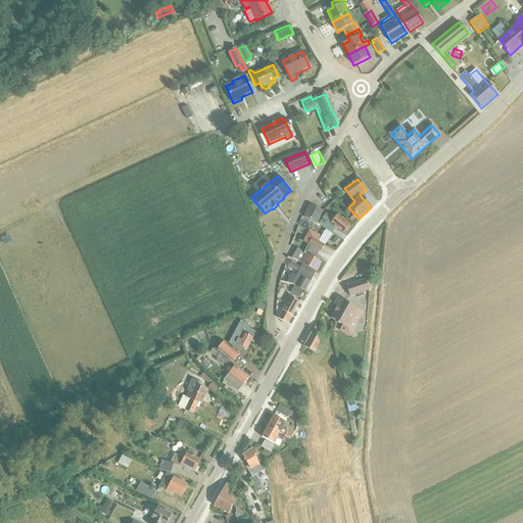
[(303,217),(317,223),(332,232),(335,229),(338,231),(338,230),(344,234),(350,226),(337,216),(334,220),(327,215),(322,211),(308,205),(303,217)]
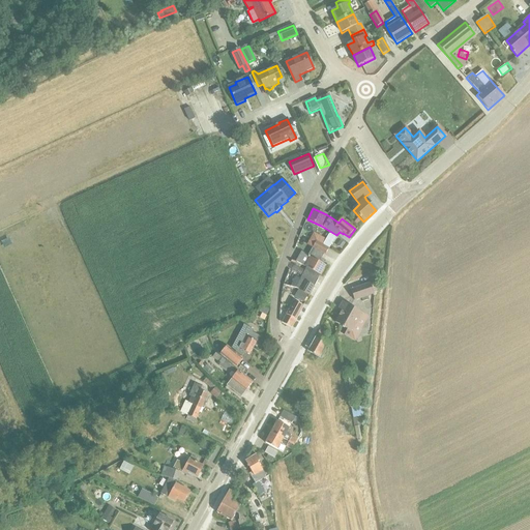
[(301,252),(296,262),(305,267),(306,268),(320,275),(321,275),(326,266),(323,264),(325,260),(320,258),(322,254),(325,255),(328,248),(316,242),(313,248),(313,247),(308,256),(301,252)]
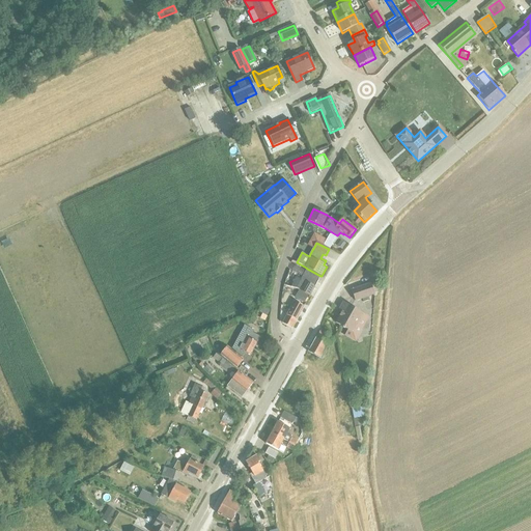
[(310,296),(320,276),(307,269),(301,279),(297,277),(290,287),(297,288),(300,290),(310,296)]
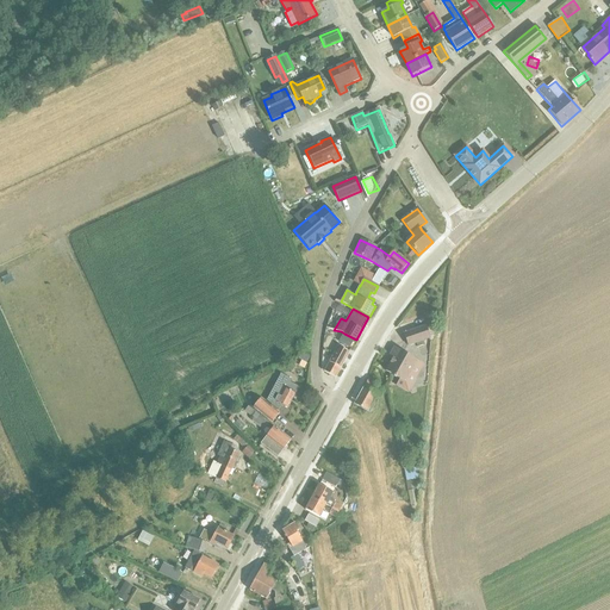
[(435,324),(427,327),(404,335),(408,346),(430,338),(430,337),(434,337),(435,324)]
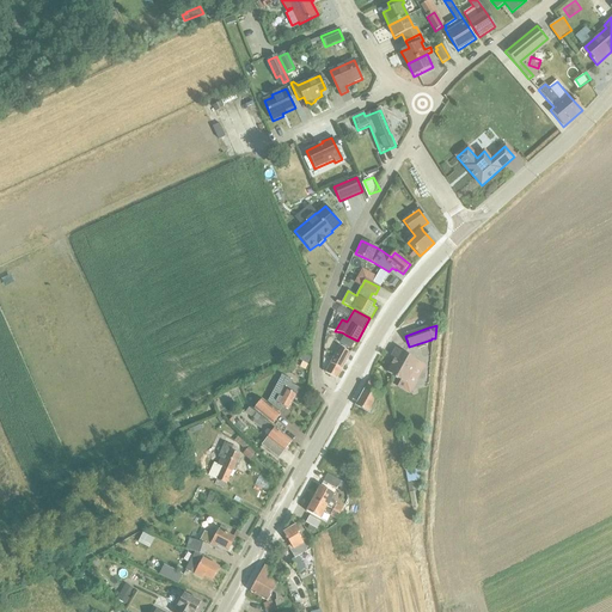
[(354,342),(344,336),(341,343),(342,344),(346,347),(350,349),(354,342)]
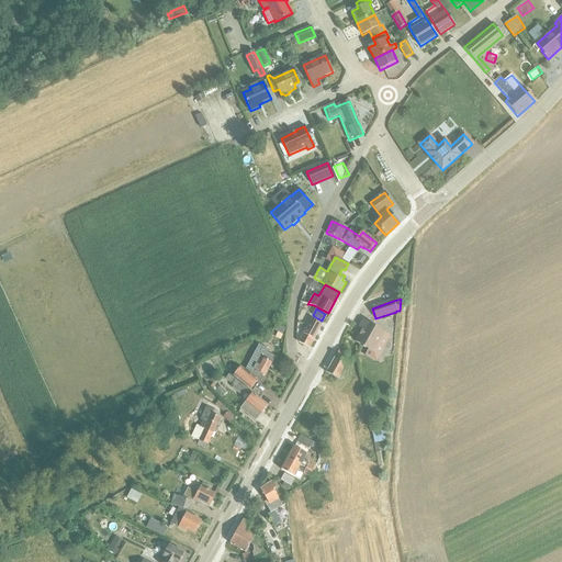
[(299,343),(308,348),(322,325),(316,322),(317,318),(314,316),(299,343)]
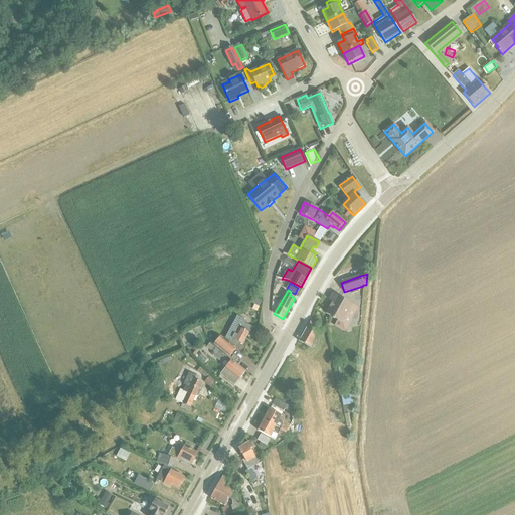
[(352,305),(333,294),(330,301),(332,302),(326,314),(333,318),(337,321),(337,320),(342,323),(352,305)]
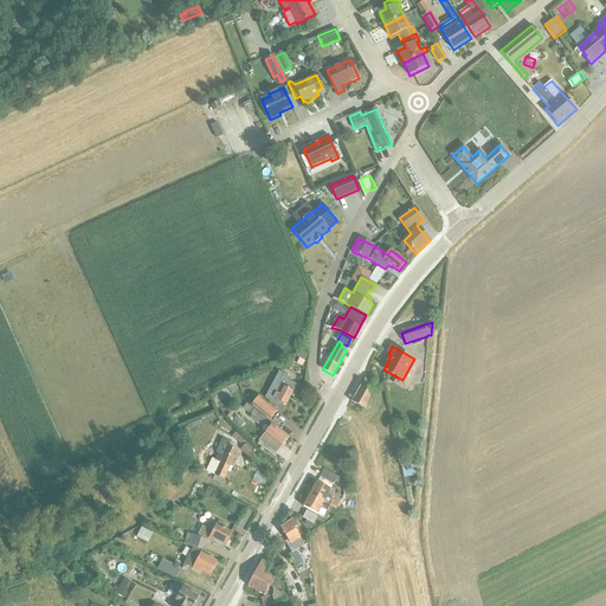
[(297,386),(287,381),(289,378),(279,373),(265,399),(277,408),(281,403),(287,406),(297,386)]
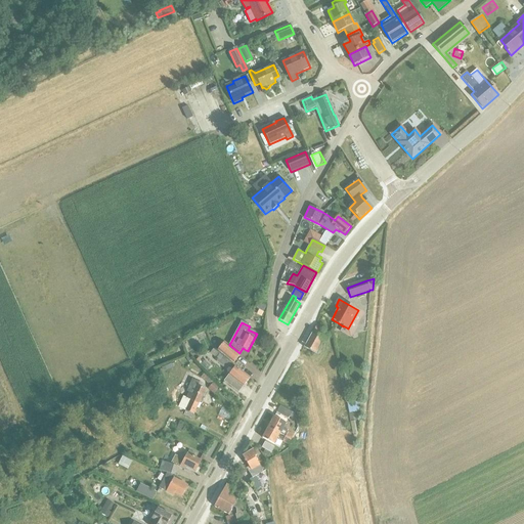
[(325,340),(330,334),(322,331),(323,329),(317,325),(304,348),(318,355),(322,348),(320,346),(324,339),(325,340)]
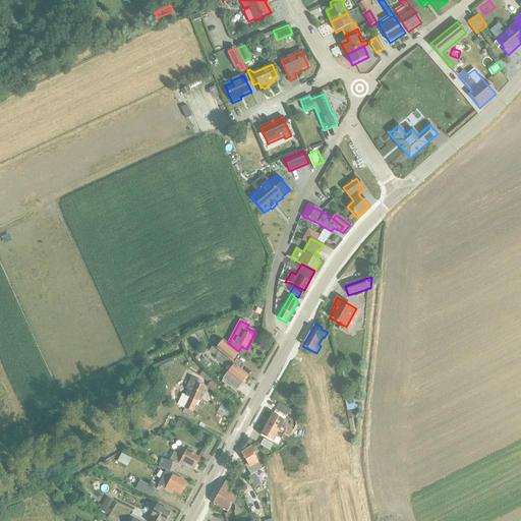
[(223,341),(217,349),(232,361),(238,353),(223,341)]
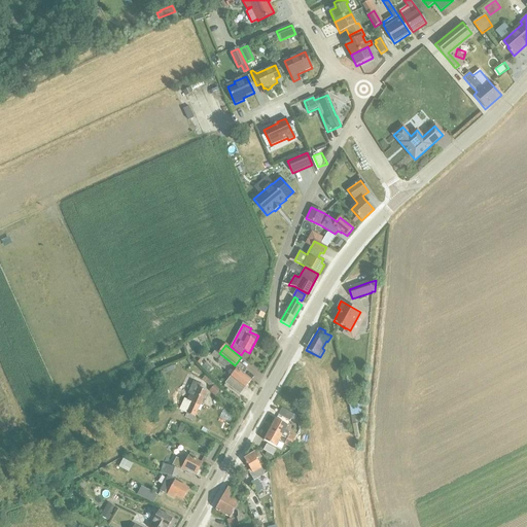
[(214,352),(211,356),(219,361),(217,363),(227,372),(233,366),(227,362),(214,352)]
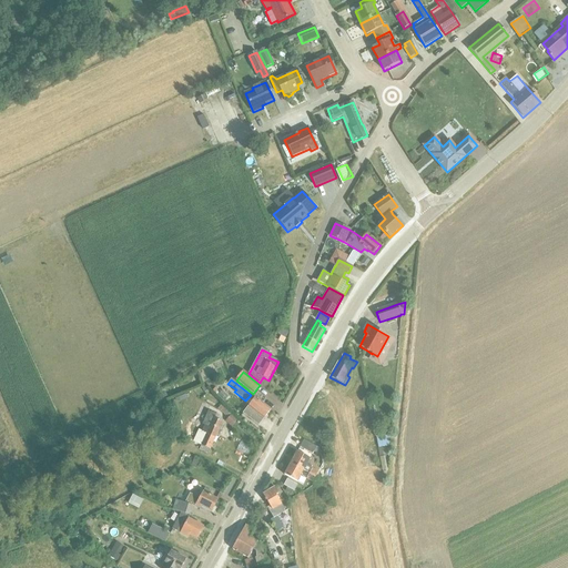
[(243,414),(259,426),(271,411),(255,398),(243,414)]
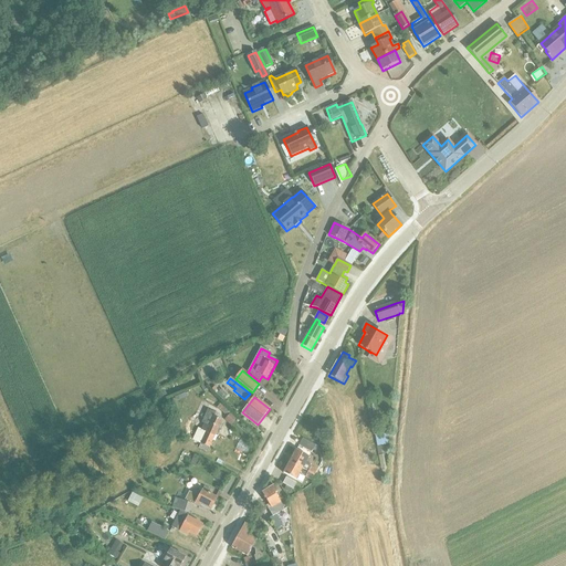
[(224,420),(230,426),(237,419),(224,407),(220,411),(227,417),(224,420)]
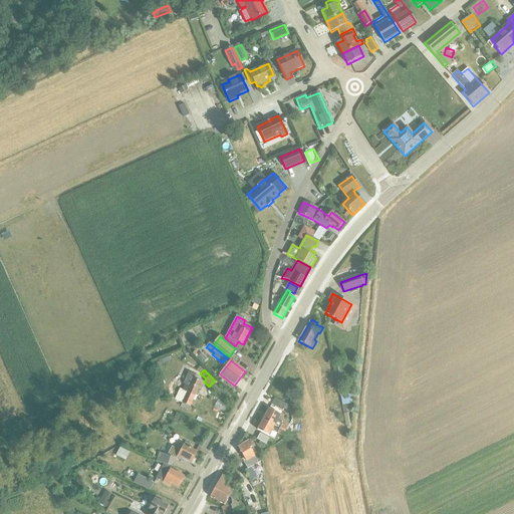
[(181,407),(188,411),(201,382),(194,378),(196,375),(189,372),(183,384),(190,388),(187,394),(181,391),(177,400),(183,403),(181,407)]
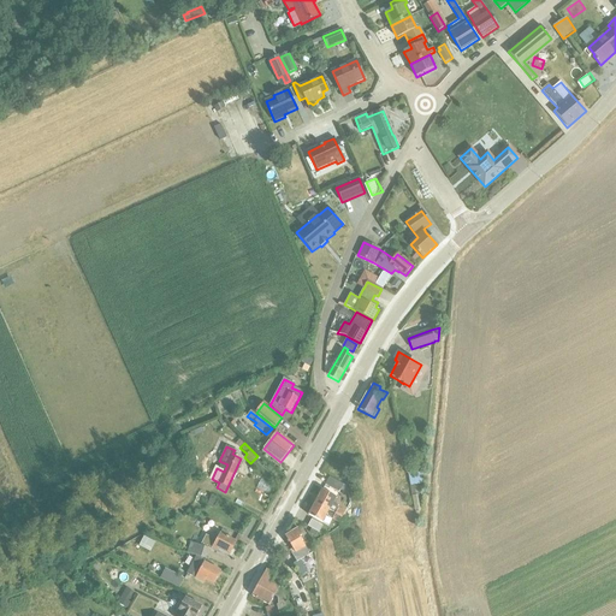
[(215,456),(211,458),(215,468),(220,466),(215,456)]
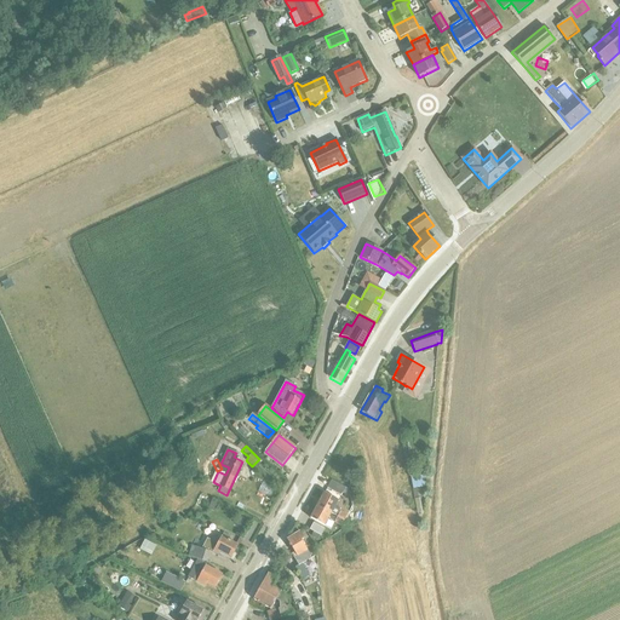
[(411,477),(413,489),(425,487),(423,475),(411,477)]
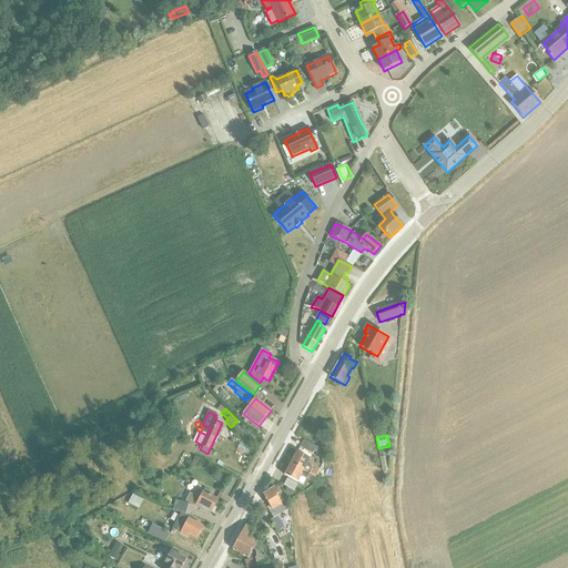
[(300,447),(313,455),(316,447),(304,440),(300,447)]
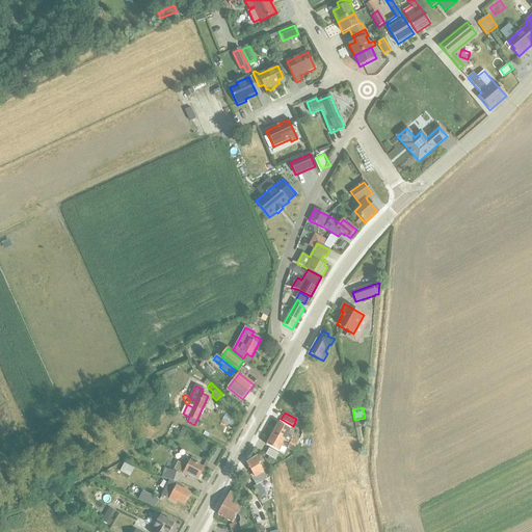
[(285,441),(290,444),(296,447),(298,443),(287,436),(291,430),(278,424),(272,434),(285,441)]
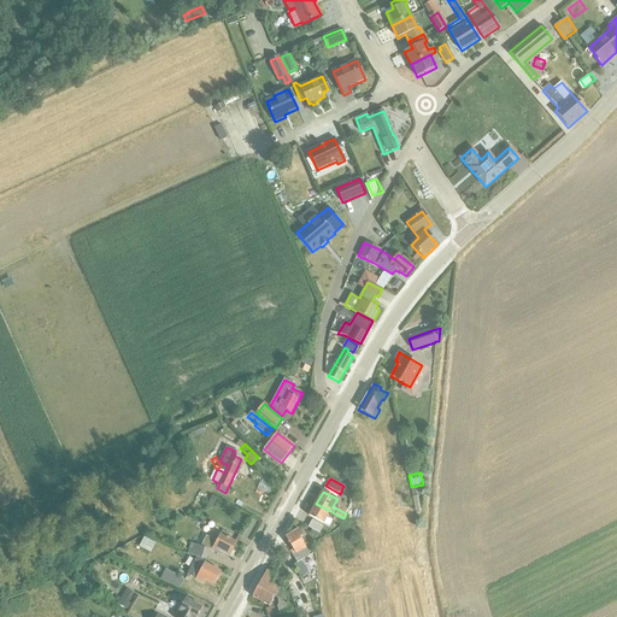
[(323,524),(330,511),(316,504),(310,517),(323,524)]
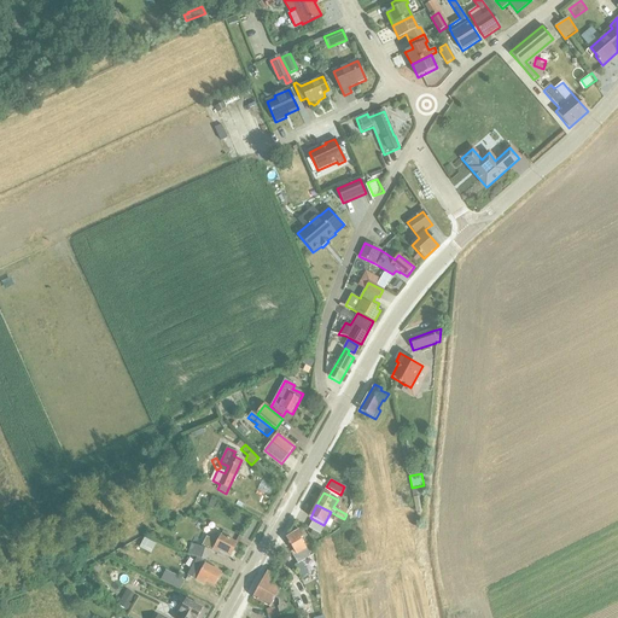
[(344,519),(337,516),(333,522),(340,525),(344,519)]
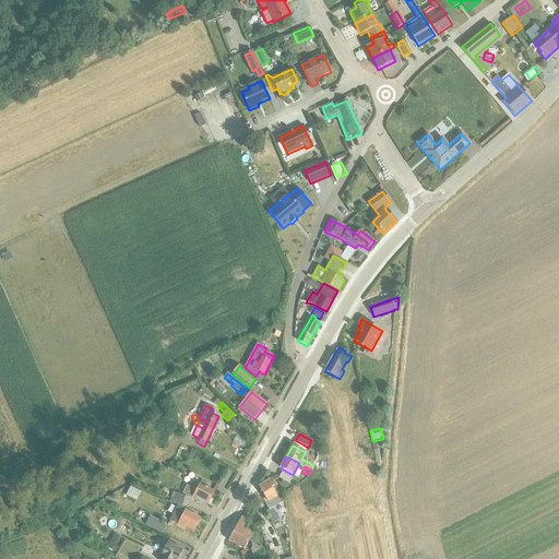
[(280,478),(289,484),(293,477),(283,472),(280,478)]
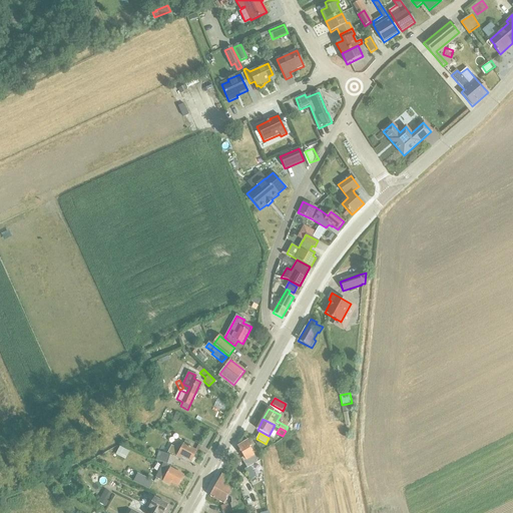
[(244,470),(250,480),(257,477),(250,466),(258,462),(249,448),(251,446),(247,440),(237,446),(245,460),(242,461),(246,468),(244,470)]
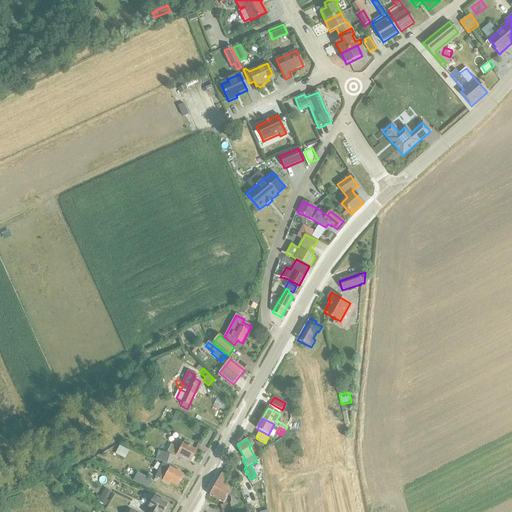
[(158,451),(155,460),(161,462),(162,462),(171,465),(173,456),(174,454),(181,458),(182,456),(191,461),(197,451),(183,444),(180,450),(171,445),(166,454),(158,451)]
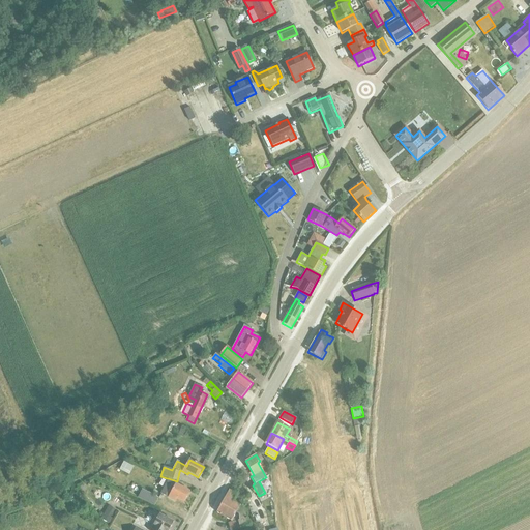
[(124,462),(120,469),(126,473),(130,465),(124,462)]
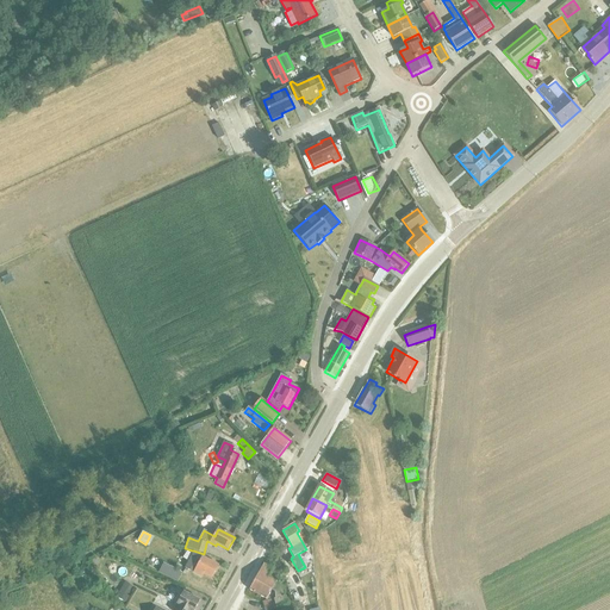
[(193,551),(185,568),(193,573),(203,578),(204,574),(211,579),(218,566),(203,556),(204,554),(193,551)]
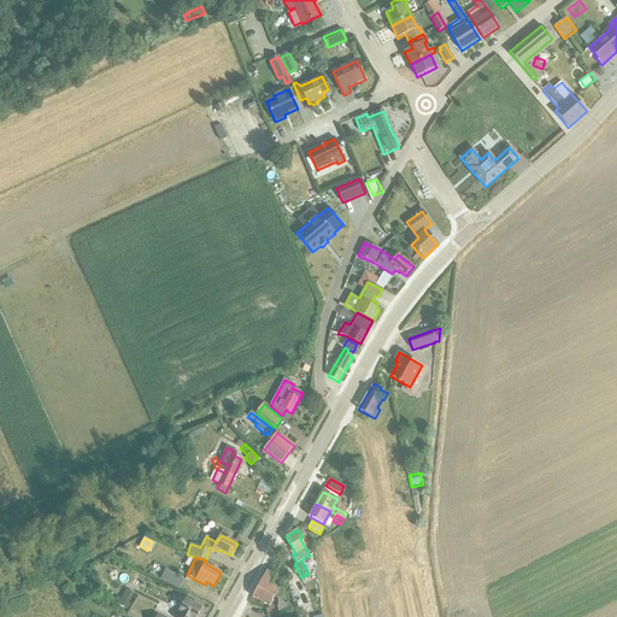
[(184,580),(165,570),(160,579),(180,588),(184,580)]
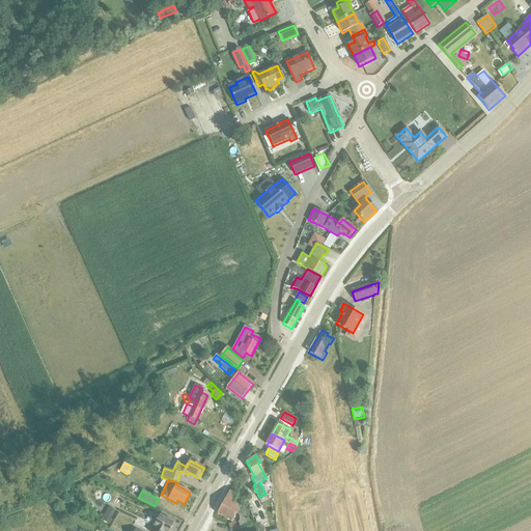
[(230,492),(222,505),(240,515),(240,522),(239,523),(241,530),(244,530),(251,529),(243,509),(244,508),(243,507),(234,502),(238,496),(230,492)]
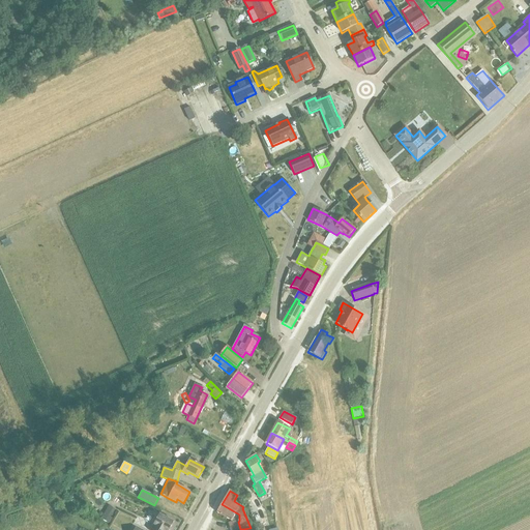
[(231,529),(235,529),(240,529),(238,522),(239,521),(239,514),(222,504),(216,512),(232,522),(232,521),(233,523),(230,524),(231,529)]
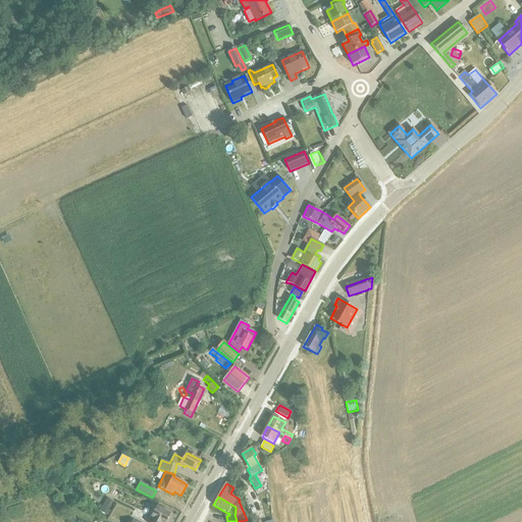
[(109,510),(114,503),(107,499),(99,511),(108,516),(111,511),(109,510)]
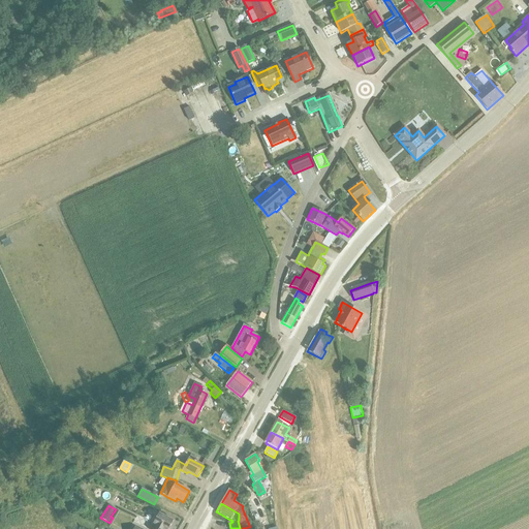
[(150,528),(168,528),(174,521),(159,514),(150,528)]
